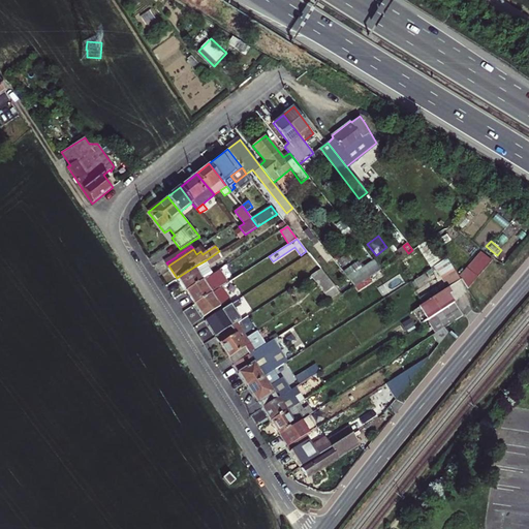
[(403,246),(397,250),(402,256),(408,253),(403,246)]
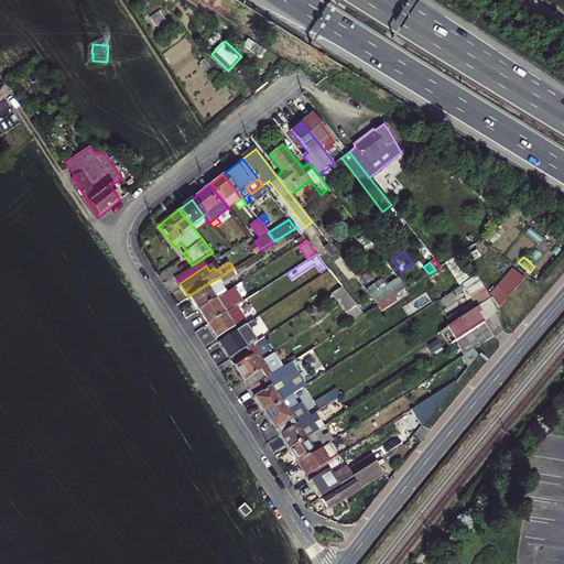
[(223,283),(237,274),(234,268),(219,278),(223,283)]
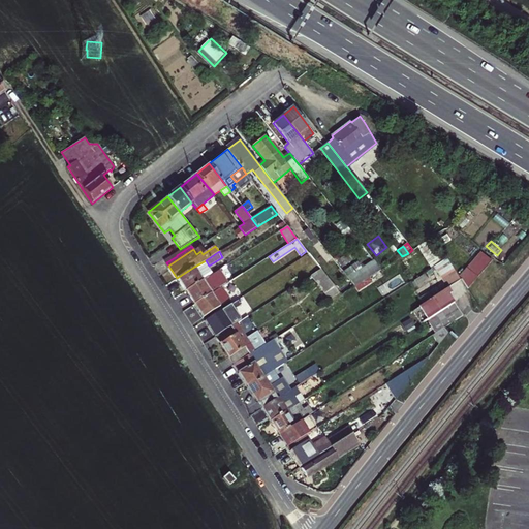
[(460,276),(468,288),(477,278),(492,261),(480,251),(460,276)]
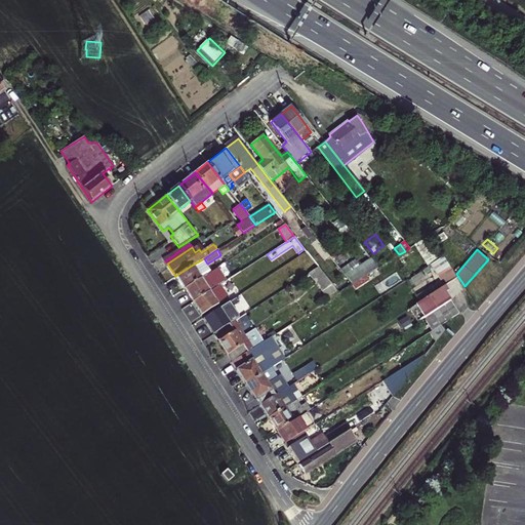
[(340,270),(352,285),(377,268),(366,252),(340,270)]
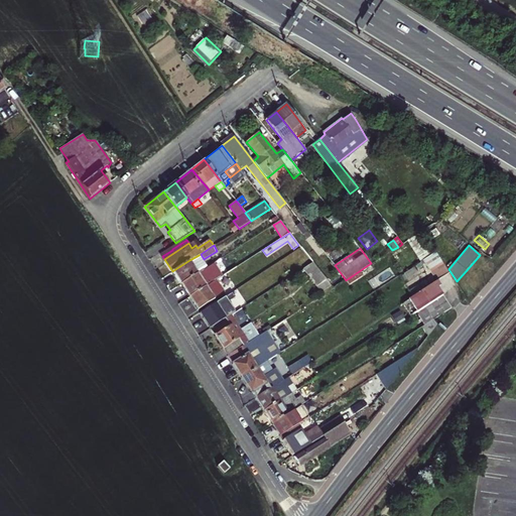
[(435,252),(423,260),(436,281),(437,281),(449,273),(435,252)]
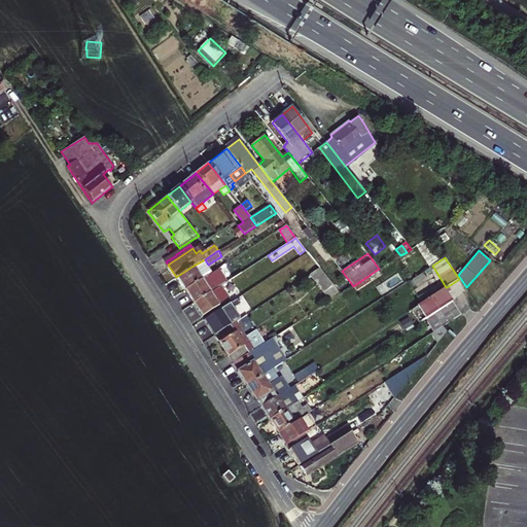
[(194,266),(202,279),(213,272),(208,265),(205,259),(194,266)]
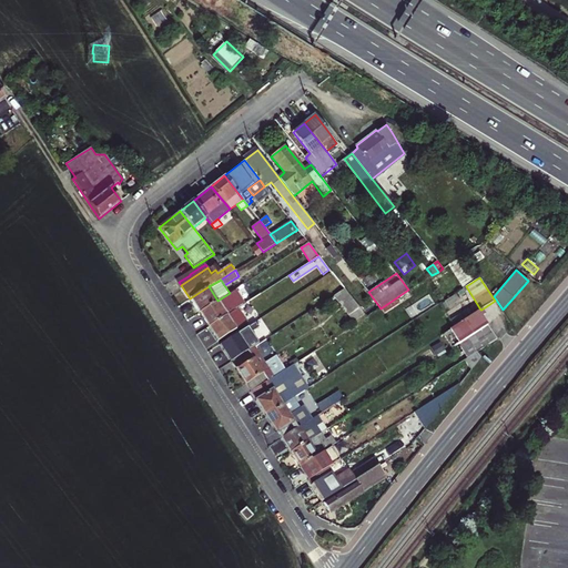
[(341,284),(332,291),(335,295),(344,288),(341,284)]
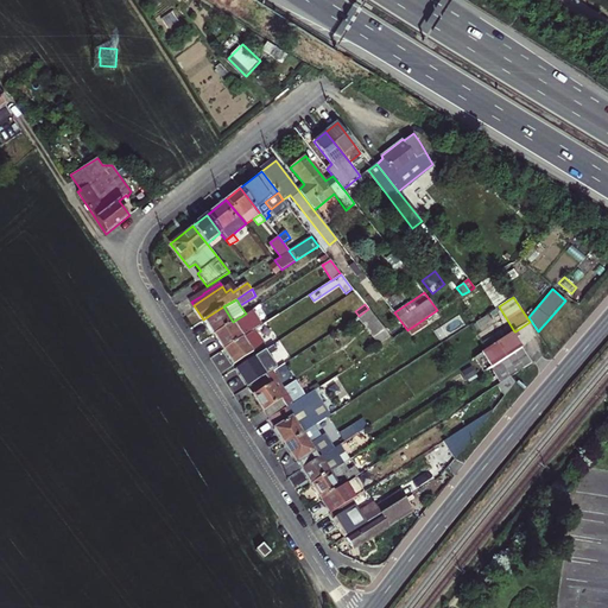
[(223,306),(203,321),(213,335),(233,322),(223,306)]
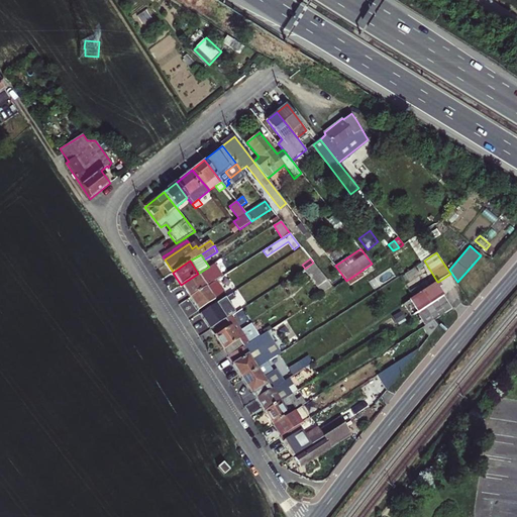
[(313,281),(322,275),(313,263),(305,269),(304,269),(313,281)]
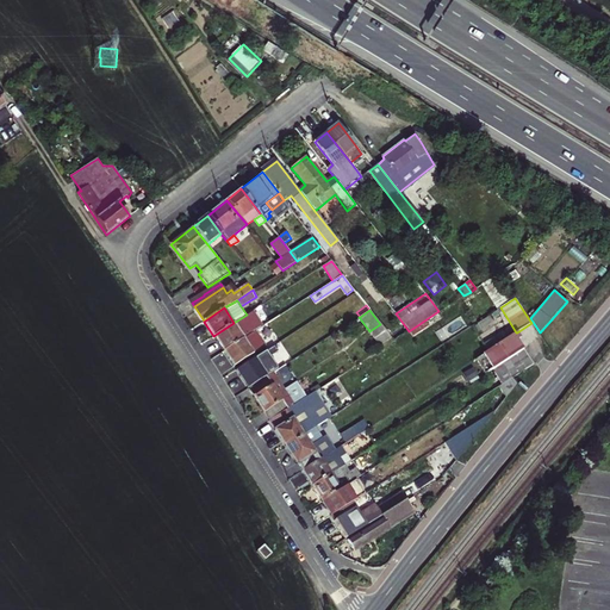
[(213,336),(224,352),(255,331),(262,325),(253,311),(247,315),(234,323),(213,336)]
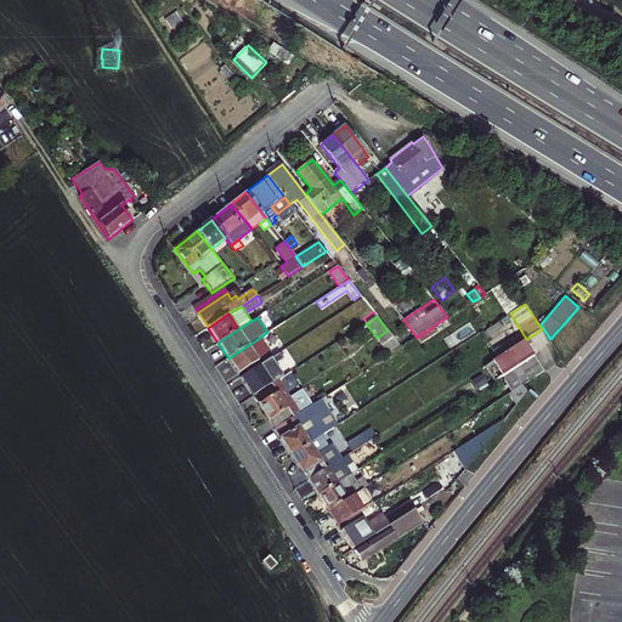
[(377,338),(383,345),(394,338),(388,331),(377,338)]
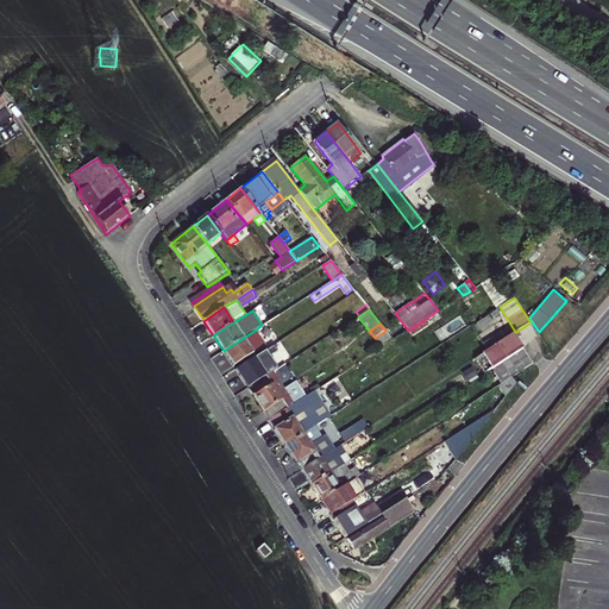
[(224,351),(233,365),(264,345),(255,331),(224,351)]
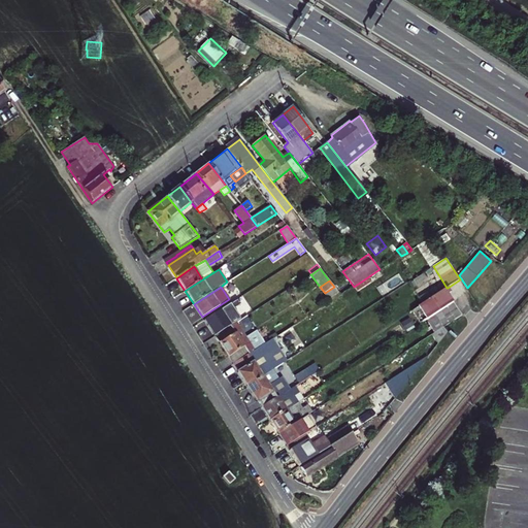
[(447,288),(419,306),(427,320),(454,302),(448,294),(451,293),(448,288),(447,288)]
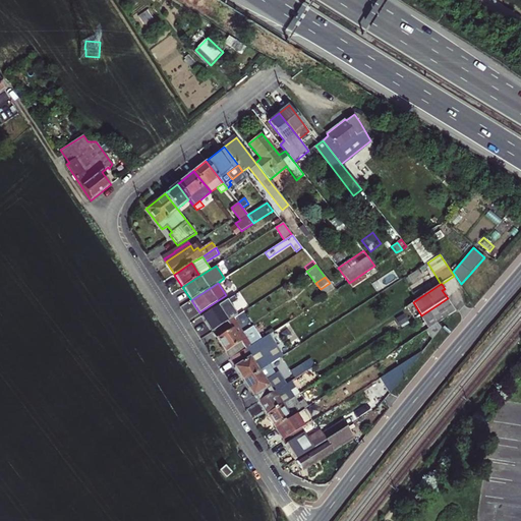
[(421,315),(429,329),(438,323),(456,311),(448,298),(421,315)]
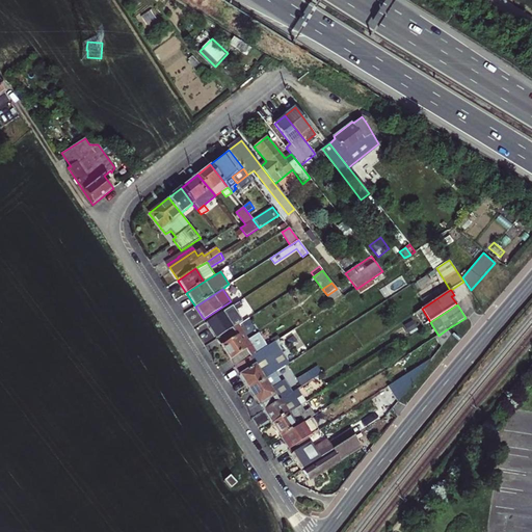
[(206,323),(216,339),(238,324),(242,322),(232,307),(206,323)]
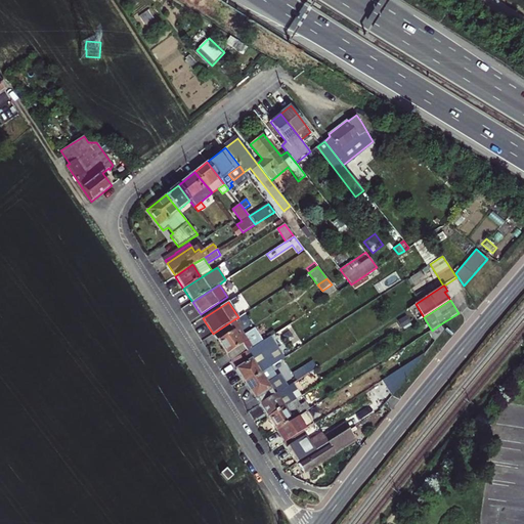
[(243,333),(234,319),(213,334),(221,347),(243,333)]
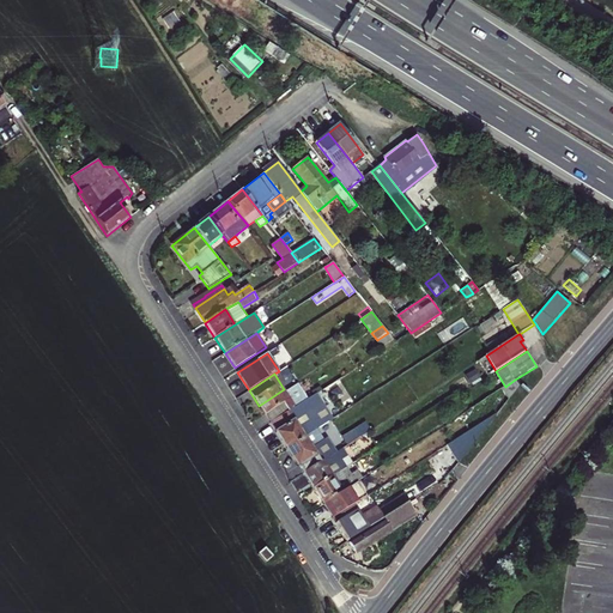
[(502,388),(509,399),(519,386),(515,380),(505,387),(502,388)]
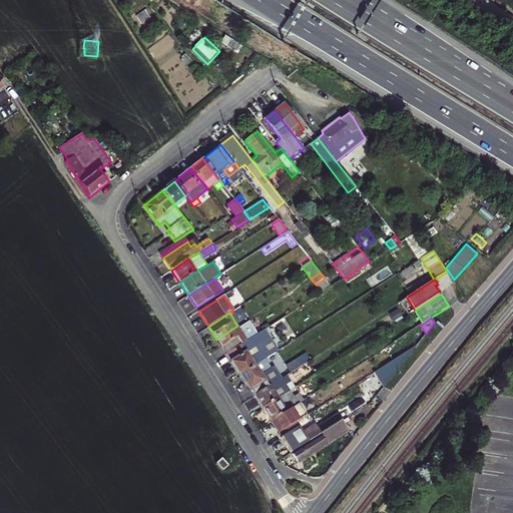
[(216,340),(226,354),(258,334),(249,322),(239,328),(237,326),(216,340)]
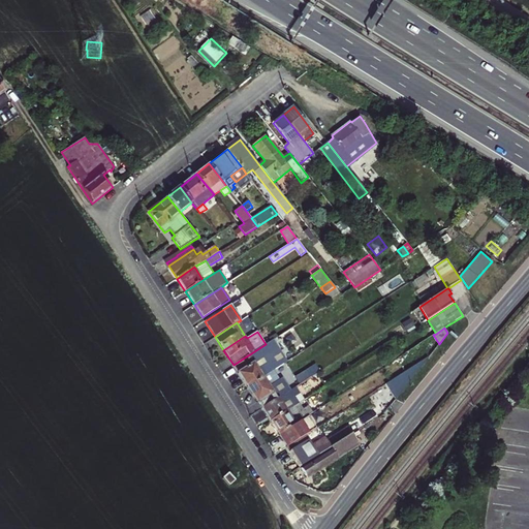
[(266,344),(234,365),(248,387),(263,377),(273,371),(279,367),(286,363),(282,356),(259,372),(254,364),(278,347),(276,344),(281,340),(278,336),(266,344)]
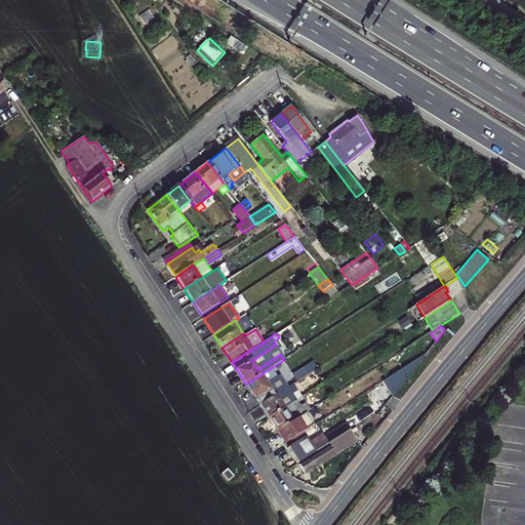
[(382,381),(391,395),(425,356),(423,355),(382,381)]
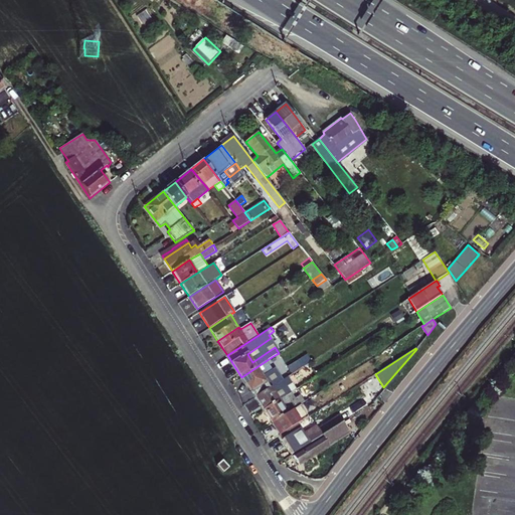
[(256,367),(241,377),(254,397),(283,380),(288,376),(292,374),(289,369),(280,375),(279,374),(266,382),(256,367)]
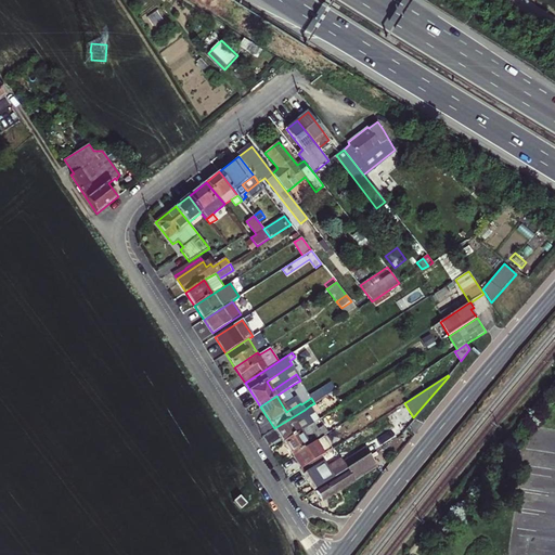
[(284,442),(313,423),(309,416),(314,413),(310,405),(305,410),(274,428),(284,442)]
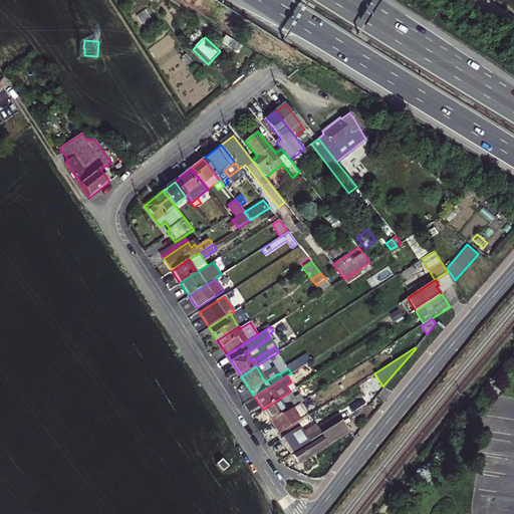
[(263,410),(271,423),(300,404),(304,401),(299,394),(294,398),(290,392),(263,410)]
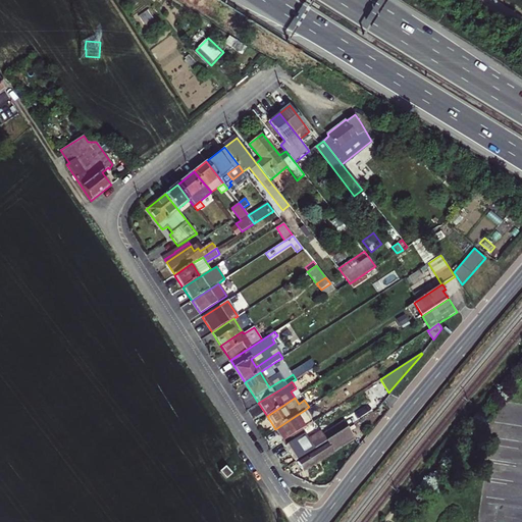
[(275,429),(283,441),(303,429),(311,424),(308,419),(310,418),(305,410),(275,429)]
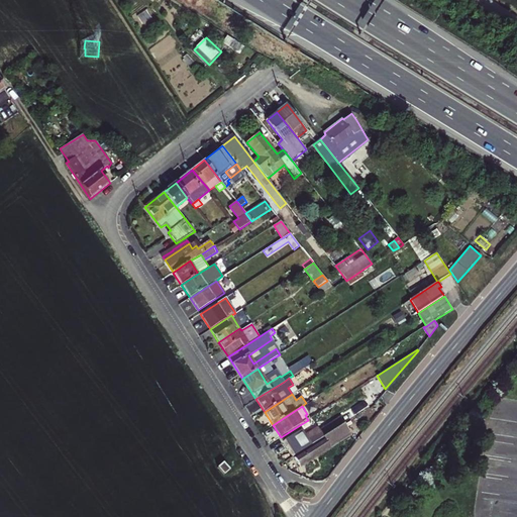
[(281,437),(293,456),(324,437),(332,432),(326,423),(306,435),(300,425),(281,437)]
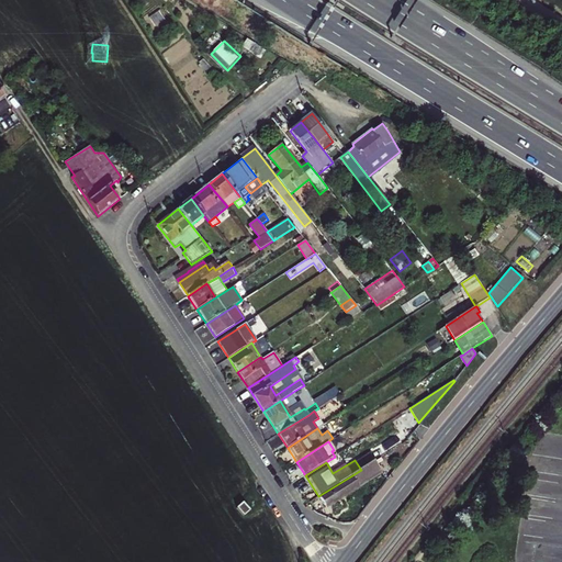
[(353,478),(319,498),(326,507),(381,472),(374,461),(361,470),(352,475),(353,478)]
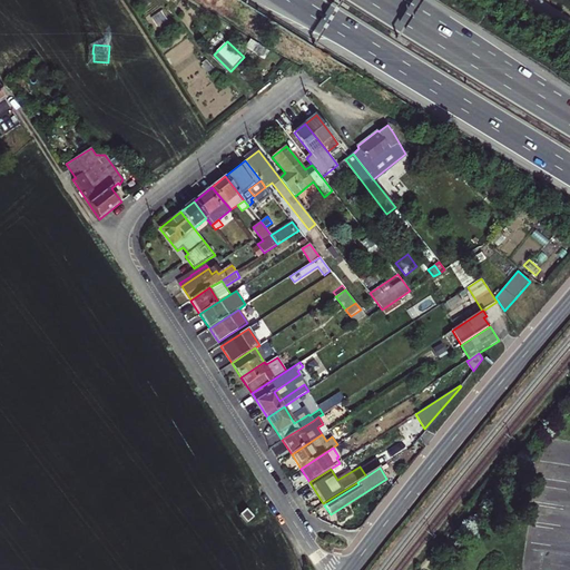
[(239,516),(247,523),(254,518),(246,510),(239,516)]
